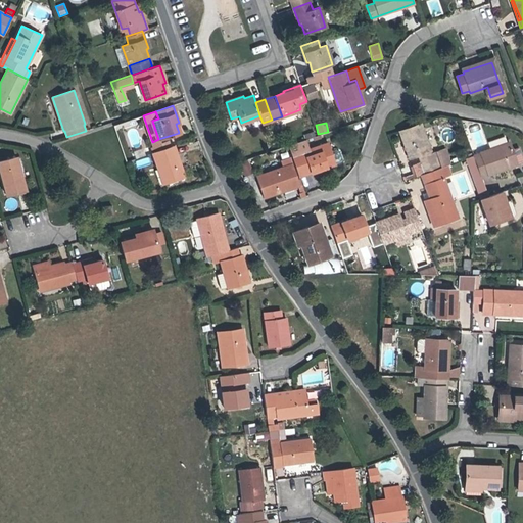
[(410,157),(419,154),(430,151),(420,123),(414,126),(399,131),(410,157)]
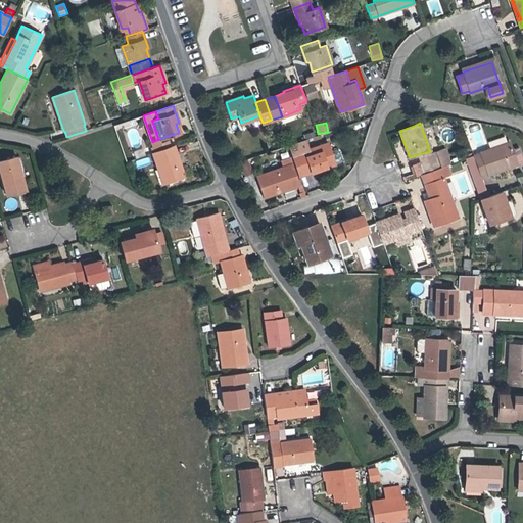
[(288,145),(292,154),(299,176),(335,163),(328,143),(308,149),(305,139),(288,145)]
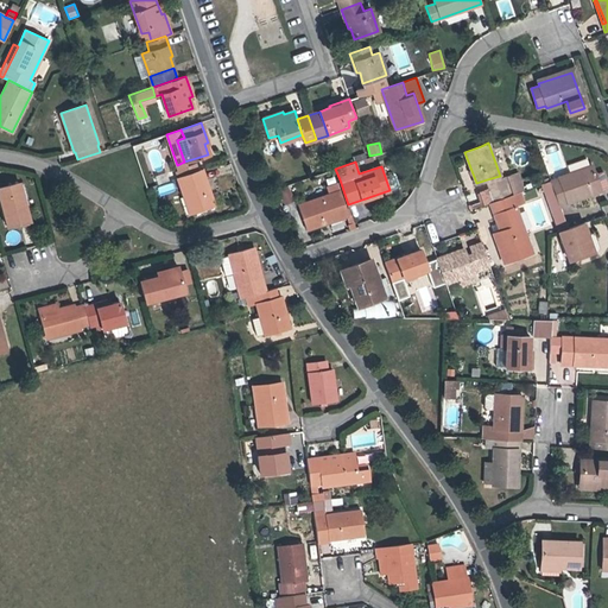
[(591,165),(550,181),(558,202),(559,206),(601,190),(591,165)]
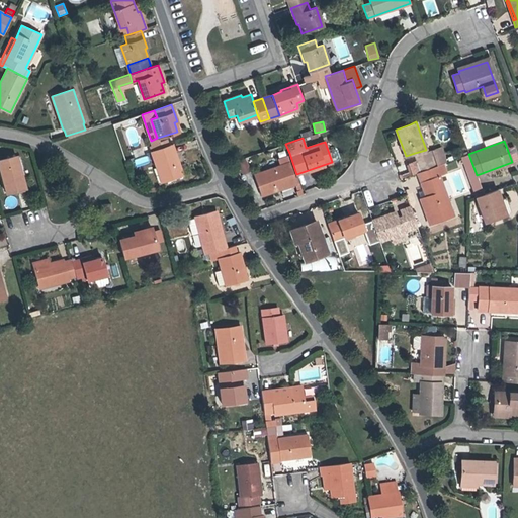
[(151,151),(163,147),(161,143),(150,147),(151,151)]
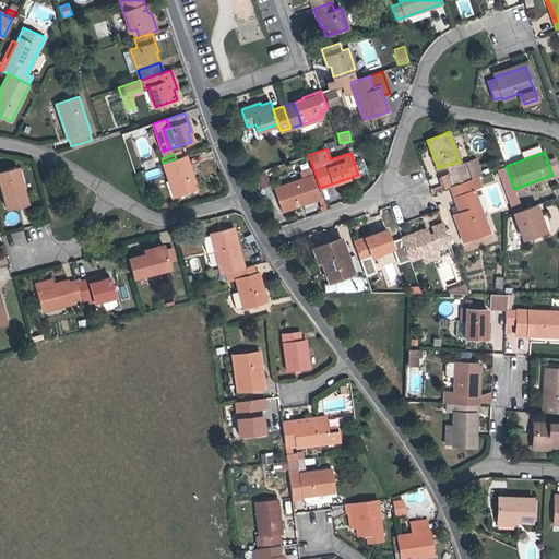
[(186,155),(176,158),(163,163),(174,197),(197,189),(186,155)]
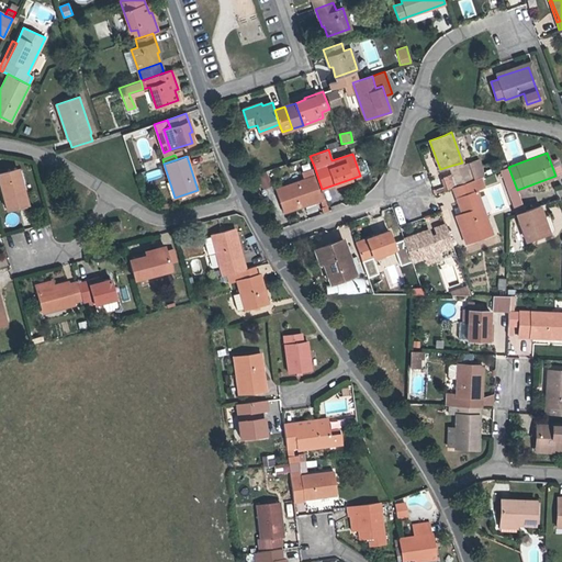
[(480,177),(483,176),(478,160),(463,165),(451,169),(453,176),(457,186),(480,177)]
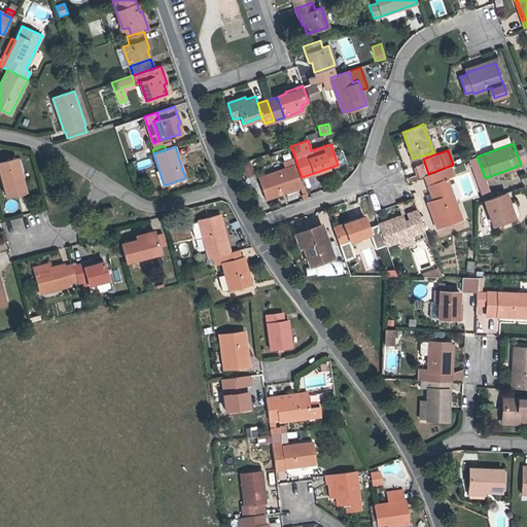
[(471,157),(479,177),(484,175),(477,156),(471,157)]
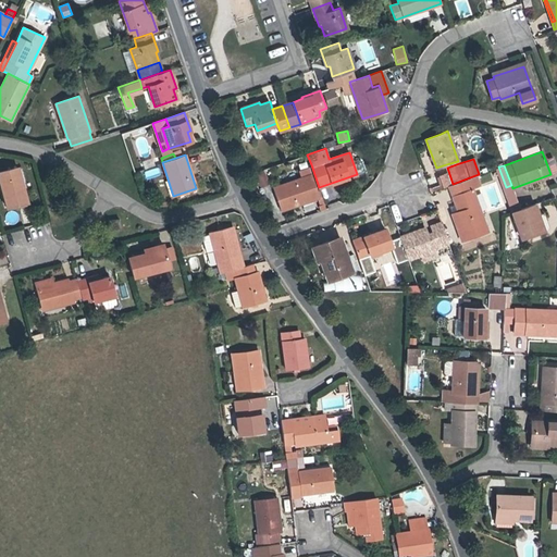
[(0,183),(7,208),(27,202),(17,166),(0,172),(0,183)]
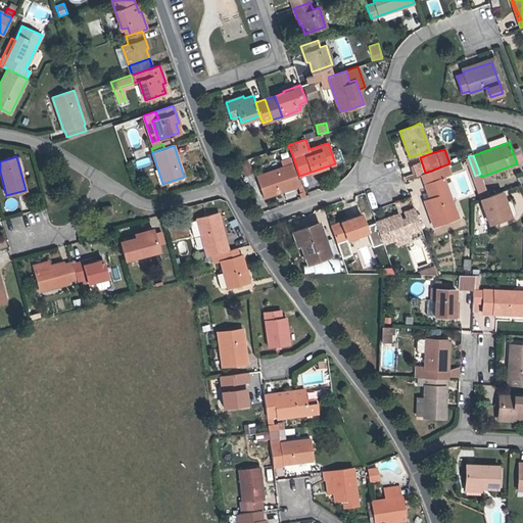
[(246,160),(238,163),(243,176),(251,173),(246,160)]
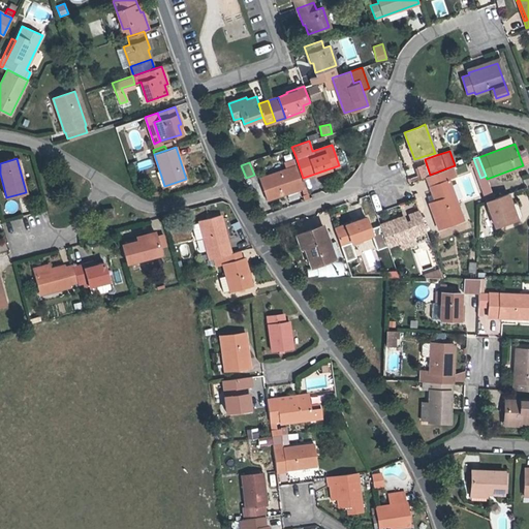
[(296,166),(260,178),(268,199),(302,187),(304,193),(307,192),(304,181),(301,181),(296,166)]
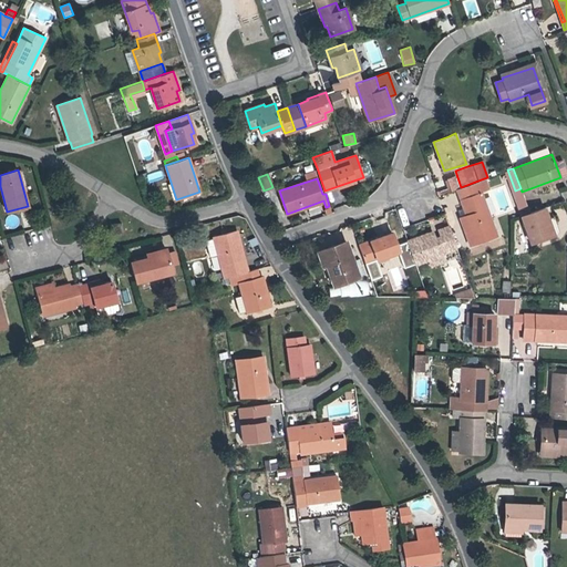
[(457,188),(459,187),(454,178),(446,181),(450,191),(457,188)]
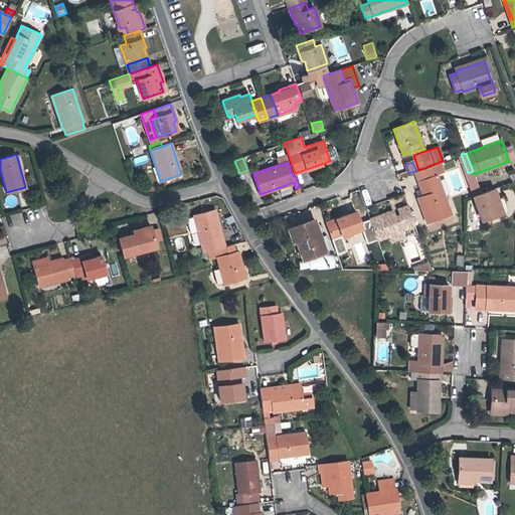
[(415,171),(421,188),(424,195),(418,197),(427,222),(451,215),(437,174),(444,171),(440,162),(418,170),(416,170),(415,171)]
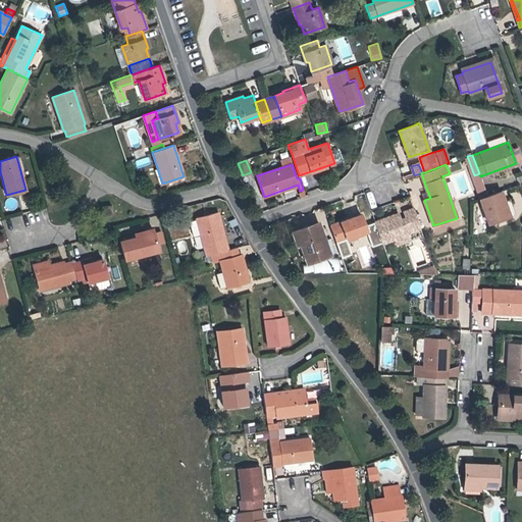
[(479,173),(474,175),(480,193),(485,191),(480,176),(479,173)]
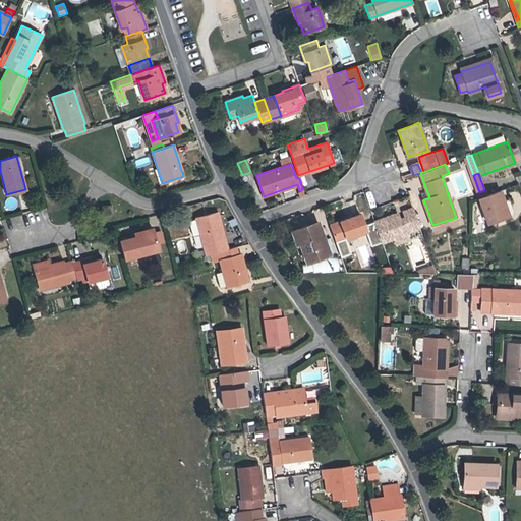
[(429,197),(426,190),(420,192),(423,199),(429,197)]
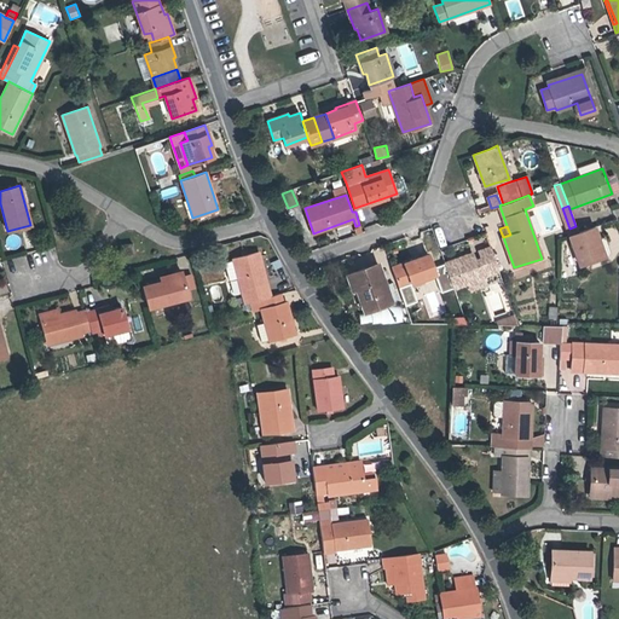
[(605,256),(603,255),(597,238),(594,226),(578,232),(570,236),(580,265),(605,256)]
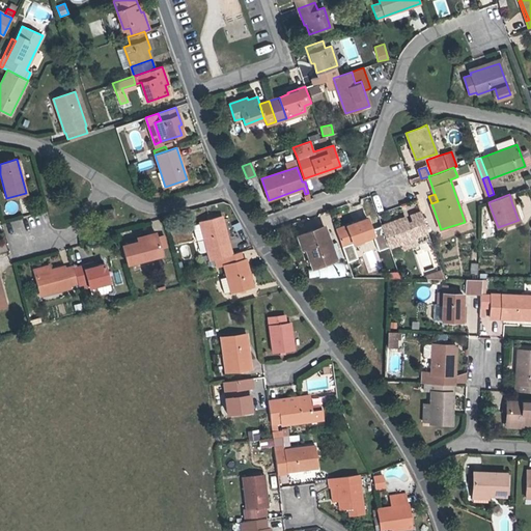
[(519,202),(512,204),(518,219),(524,217),(519,202)]
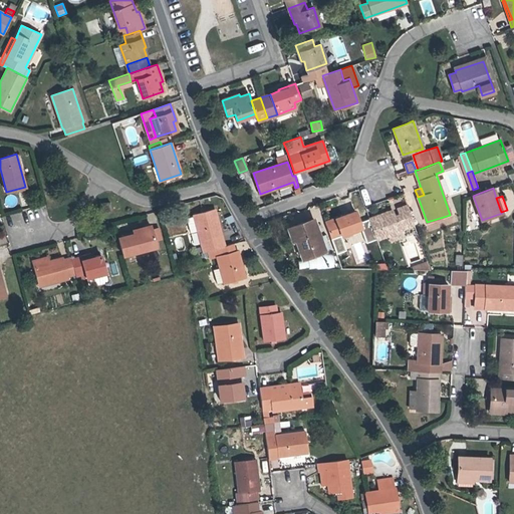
[(100,212),(110,210),(109,202),(99,204),(100,212)]
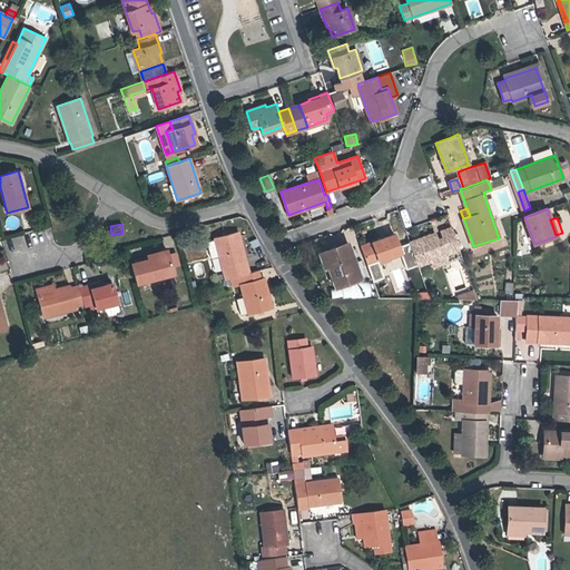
[(418,264),(433,258),(441,255),(459,249),(451,227),(440,232),(442,237),(438,239),(435,233),(410,243),(418,264)]
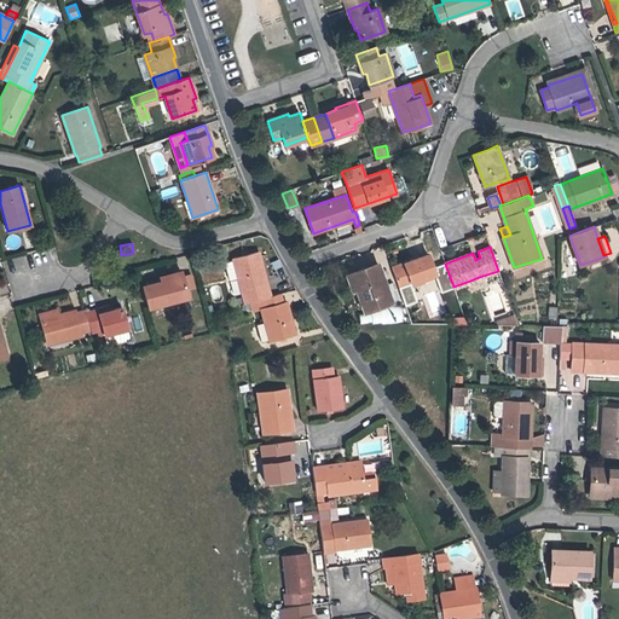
[(243,302),(249,301),(270,295),(258,252),(232,259),(243,302)]
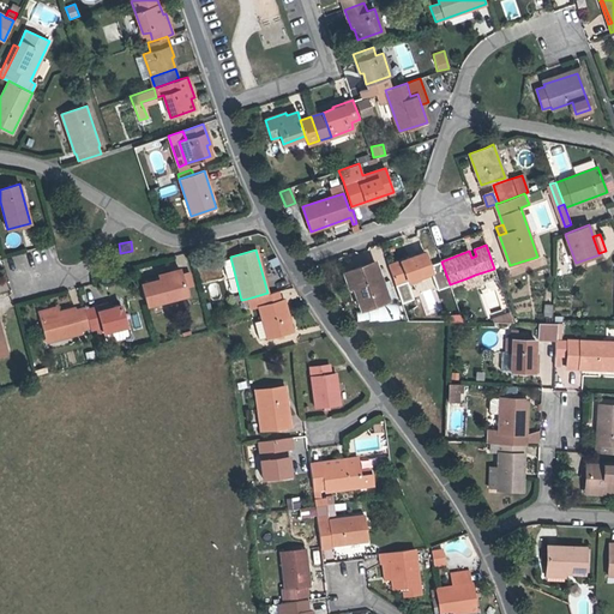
[(395,284),(417,276),(432,271),(425,252),(387,265),(395,284)]
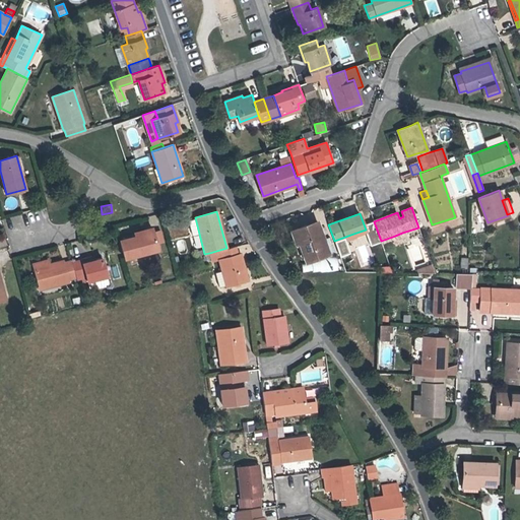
[(317,221),(295,230),(299,241),(306,261),(328,253),(317,221)]
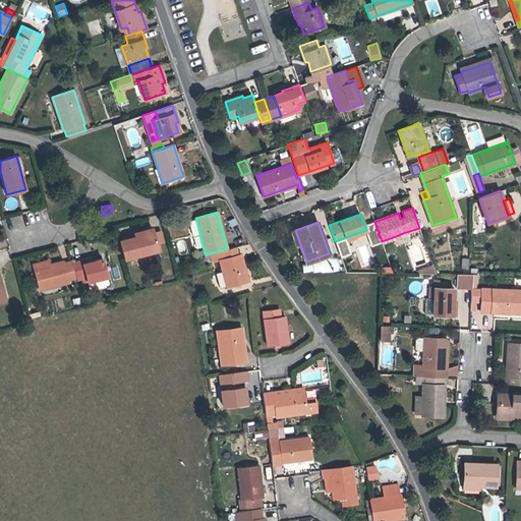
[(299,241),(295,230),(291,231),(295,243),(299,241)]
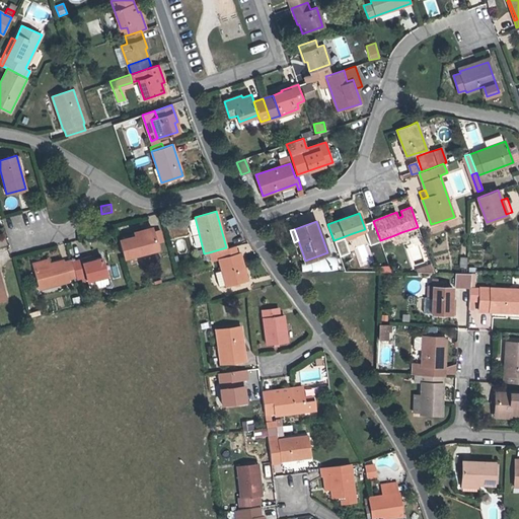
[(157,249),(152,231),(135,235),(119,240),(124,257),(157,249)]
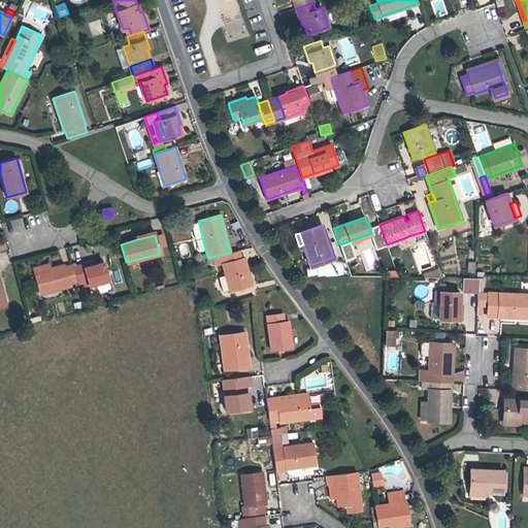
[(410,243),(408,236),(401,239),(403,245),(410,243)]
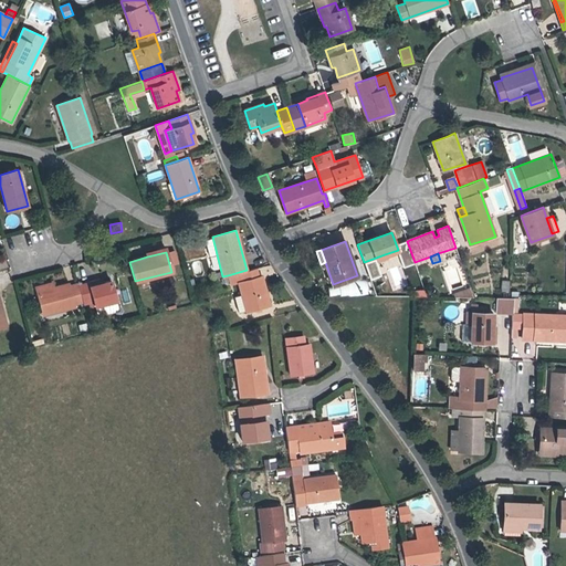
[(386,258),(385,254),(364,262),(366,265),(386,258)]
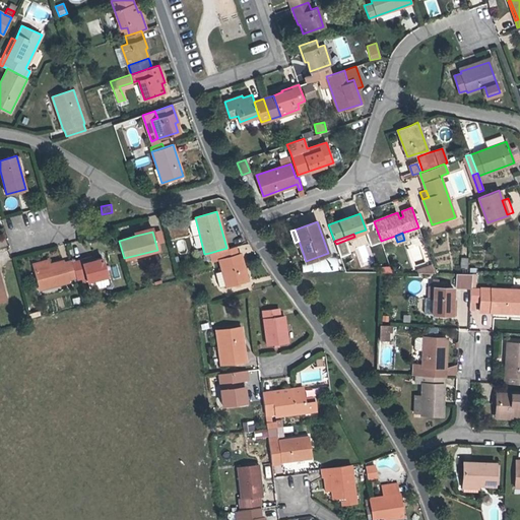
[(219,260),(222,270),(226,284),(248,279),(241,253),(237,254),(235,246),(226,248),(209,253),(212,262),(219,260)]
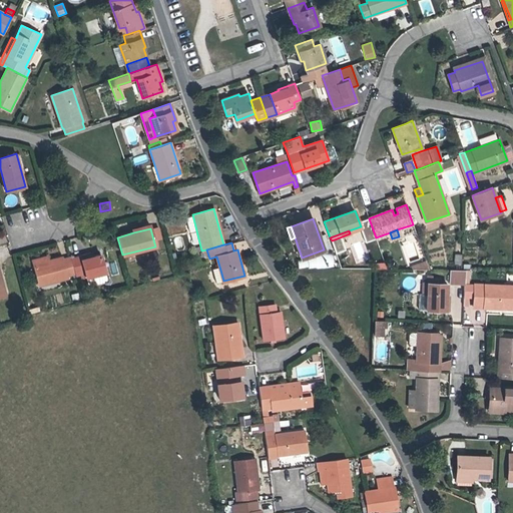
[(100,253),(93,255),(91,257),(90,252),(70,258),(74,274),(74,275),(84,273),(88,286),(107,281),(100,253)]
